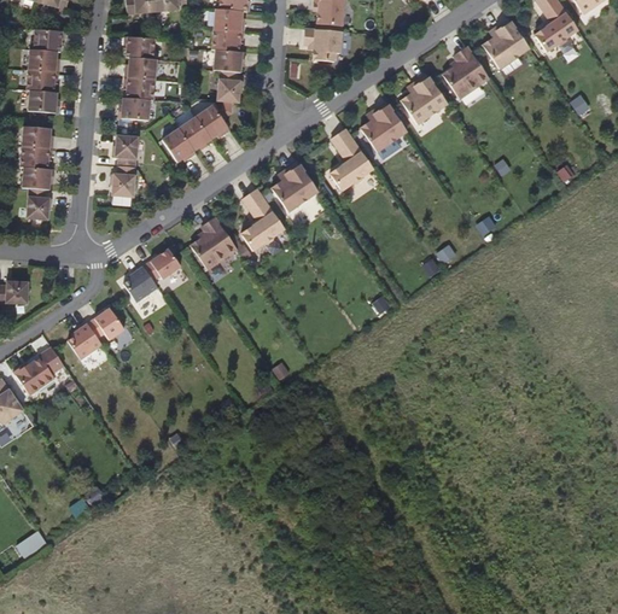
[(124,0),(127,12),(187,6),(186,0),(124,0)]
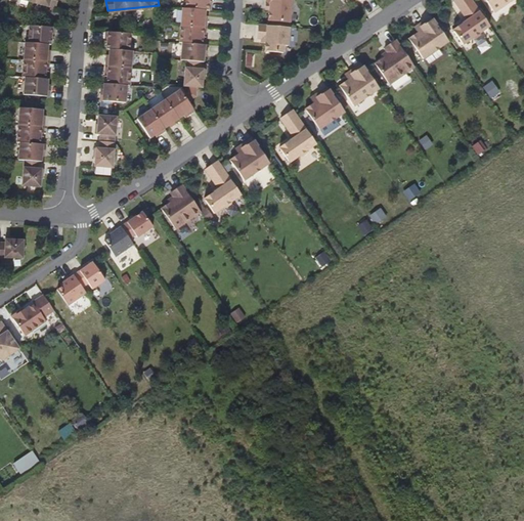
[(185,0),(185,6),(182,6),(180,41),(182,41),(181,58),(186,58),(184,84),(189,84),(197,85),(202,85),(203,77),(204,68),(201,67),(201,59),(204,59),(204,54),(205,50),(207,50),(208,43),(203,42),(204,37),(204,33),(207,33),(208,17),(205,17),(206,13),(206,8),(211,8),(212,0),(209,0),(185,0)]
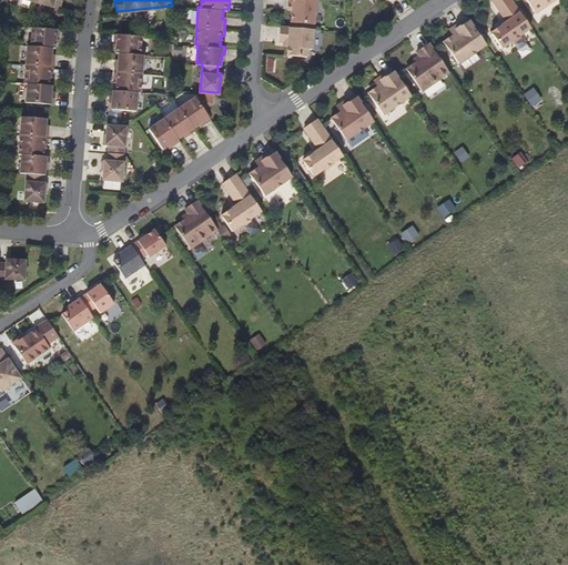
[(316,28),(318,0),(288,0),(288,6),(293,6),(292,10),(291,26),(314,28),(316,28)]
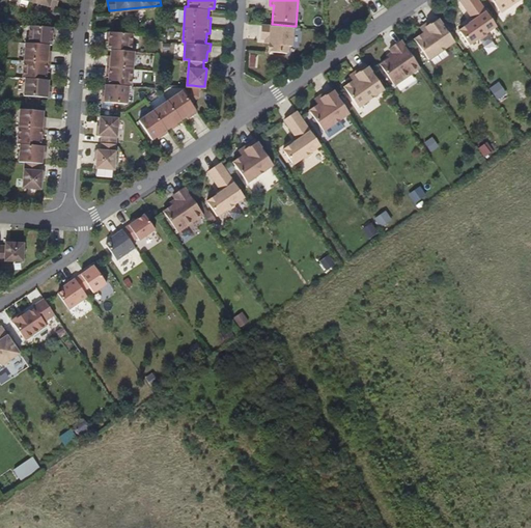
[(497,26),(478,0),(458,0),(471,18),(472,20),(468,23),(458,29),(470,45),(497,26)]
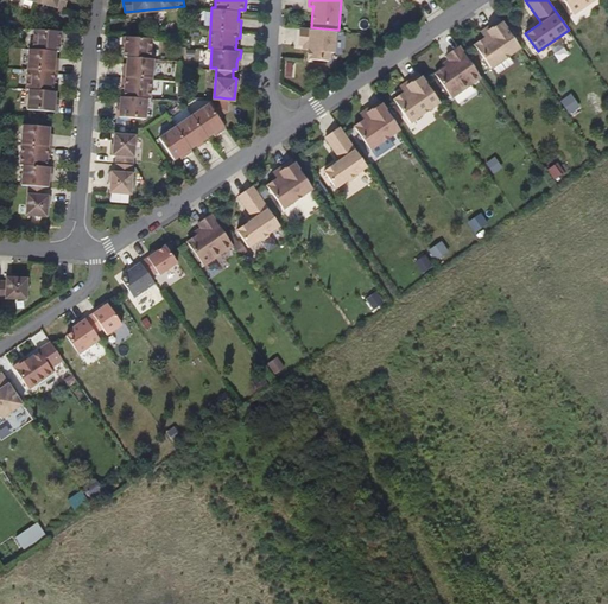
[(520,48),(500,17),(480,31),(485,37),(474,44),(491,69),(520,48)]
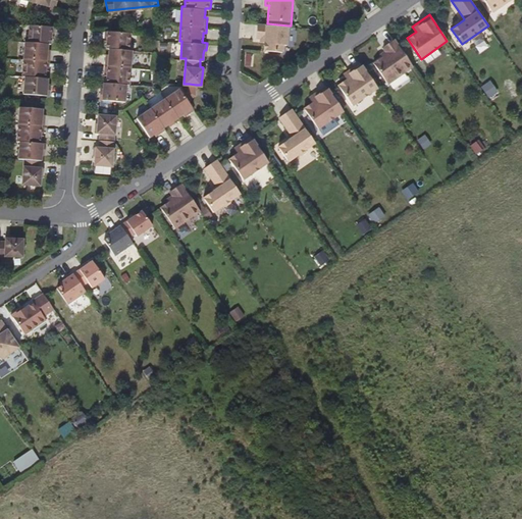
[(23,92),(49,94),(50,86),(47,86),(47,83),(48,76),(45,75),(45,70),(46,66),(49,66),(50,51),(47,51),(48,48),(48,42),(51,42),(51,36),(51,33),(54,33),(55,24),(30,22),(28,40),(25,40),(24,57),(22,74),(25,74),(23,92)]
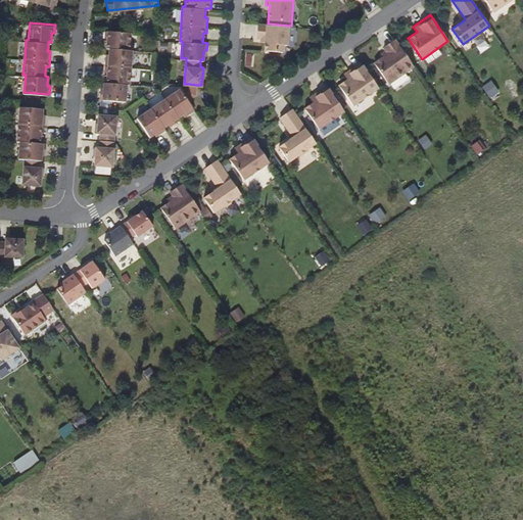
[(288,44),(289,26),(268,24),(258,22),(257,36),(262,36),(266,37),(266,40),(265,49),(284,50),(284,44),(288,44)]
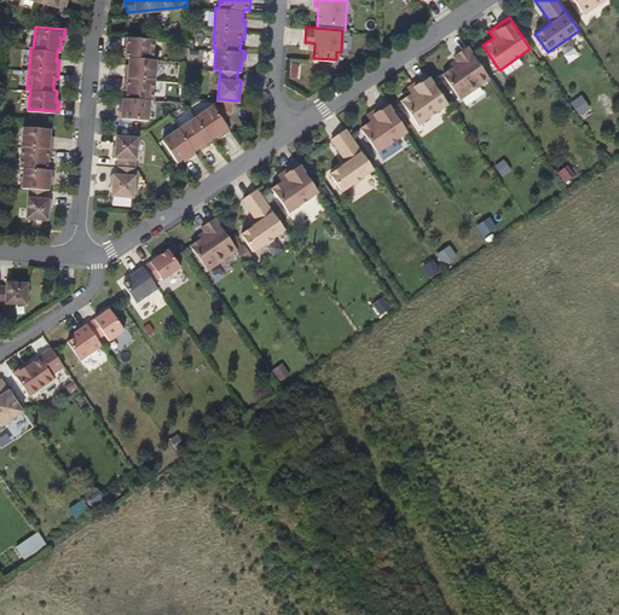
[(154,36),(123,34),(121,53),(126,53),(152,56),(154,36)]
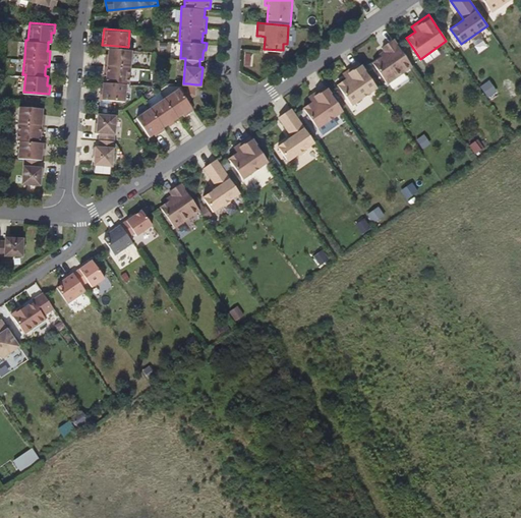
[(411,65),(393,38),(387,43),(389,46),(390,47),(385,51),(386,52),(378,58),(392,78),(411,65)]
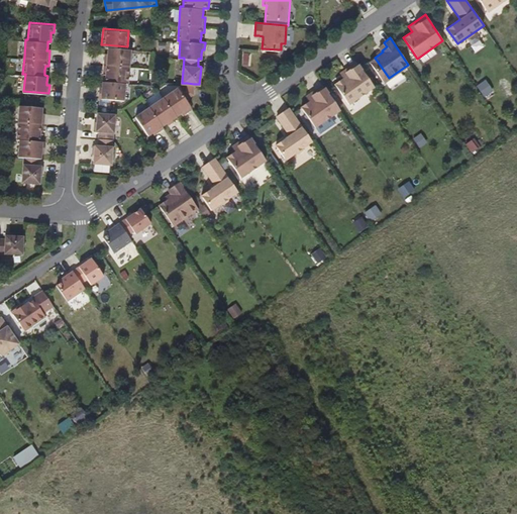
[(105,44),(104,63),(129,65),(130,46),(127,46),(105,44)]
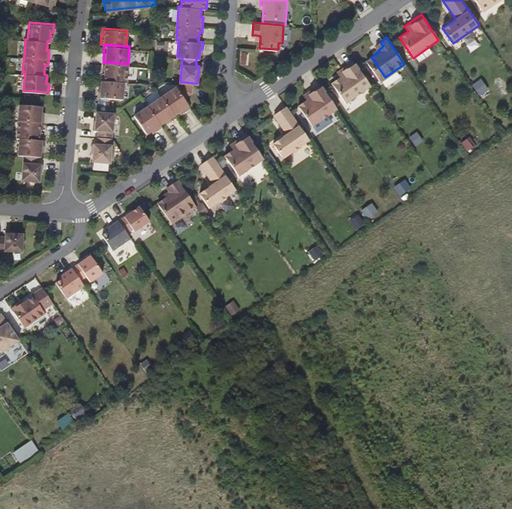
[(370,86),(353,60),(336,72),(340,76),(331,82),(345,103),(370,86)]
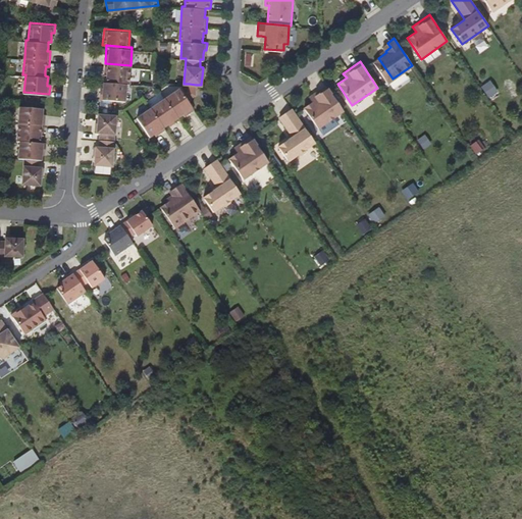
[(131,65),(105,63),(103,81),(126,83),(129,83),(131,65)]
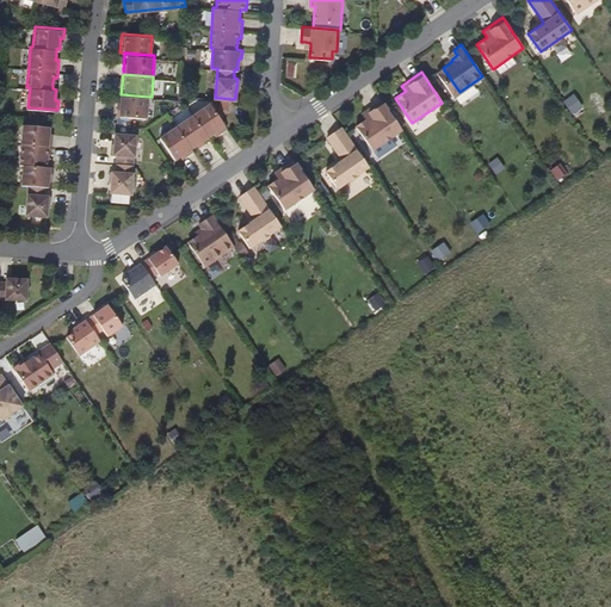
[(119,93),(117,115),(146,117),(148,97),(121,94),(119,93)]
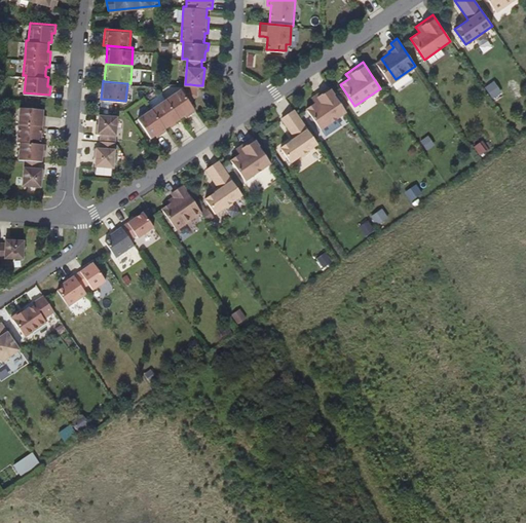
[(197,85),(190,84),(189,90),(185,94),(189,100),(196,95),(197,85)]
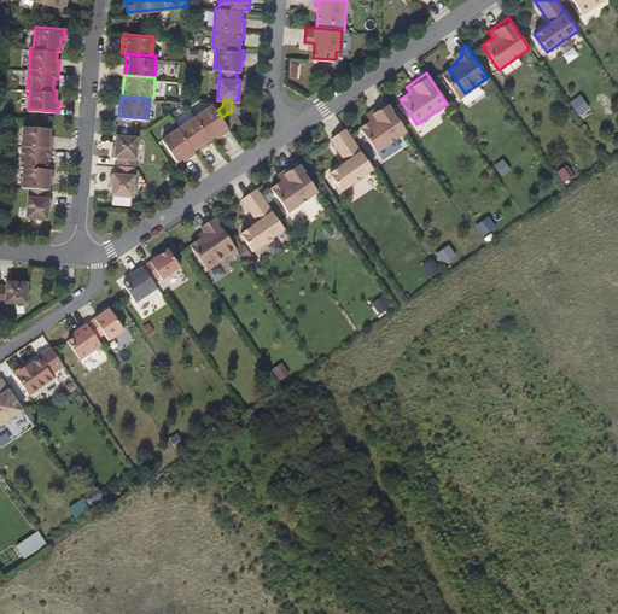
[(407,132),(385,100),(366,115),(369,121),(360,128),(377,152),(407,132)]
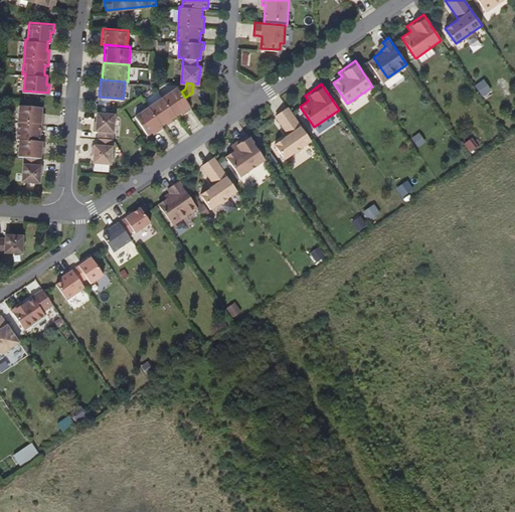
[(177,86),(135,115),(147,134),(154,129),(157,127),(158,129),(163,126),(161,124),(168,120),(171,118),(172,120),(177,117),(175,114),(182,110),(185,108),(186,110),(191,107),(185,98),(181,92),(177,86)]
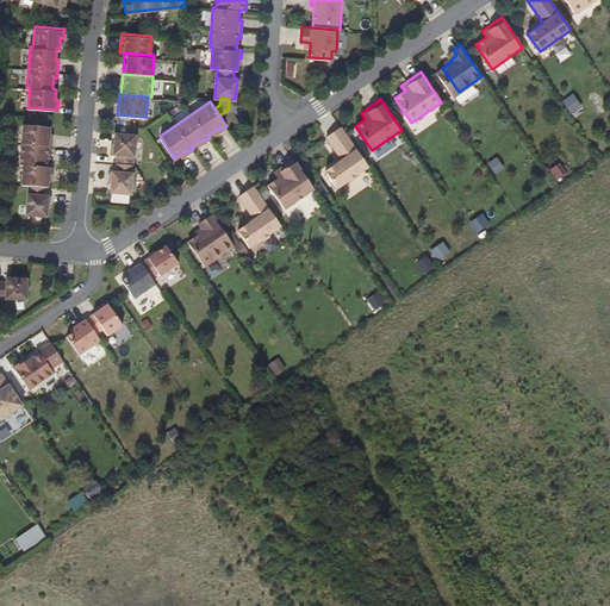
[(48,131),(48,125),(20,124),(19,163),(22,163),(22,185),(27,185),(26,214),(47,214),(47,205),(48,194),(44,193),(44,185),(48,185),(48,179),(48,174),(51,174),(51,166),(45,164),(47,158),(47,154),(50,154),(50,136),(48,136),(48,131)]
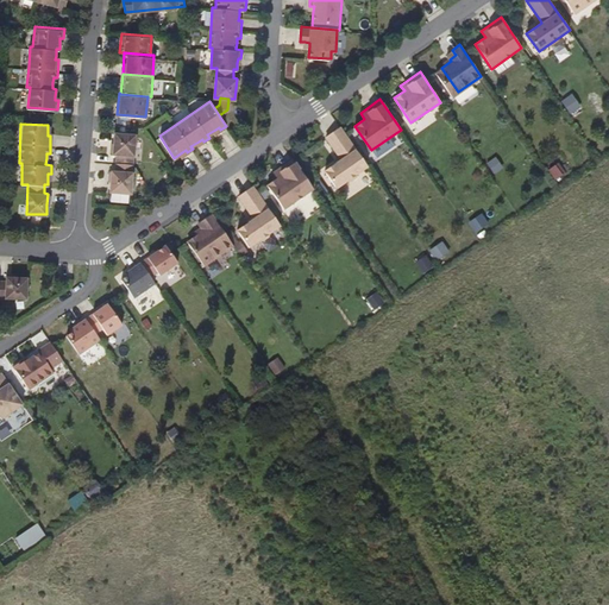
[(369,166),(340,126),(325,137),(339,157),(340,159),(334,163),(325,170),(338,188),(369,166)]
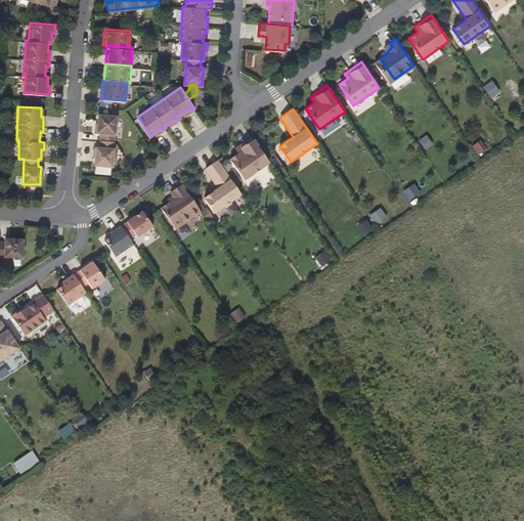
[(118,113),(95,111),(94,131),(99,131),(99,138),(115,139),(118,113)]
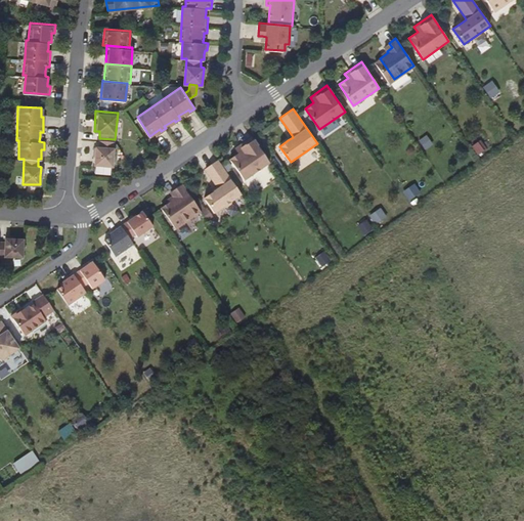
[(270,163),(252,136),(235,147),(238,153),(229,159),(245,180),(270,163)]
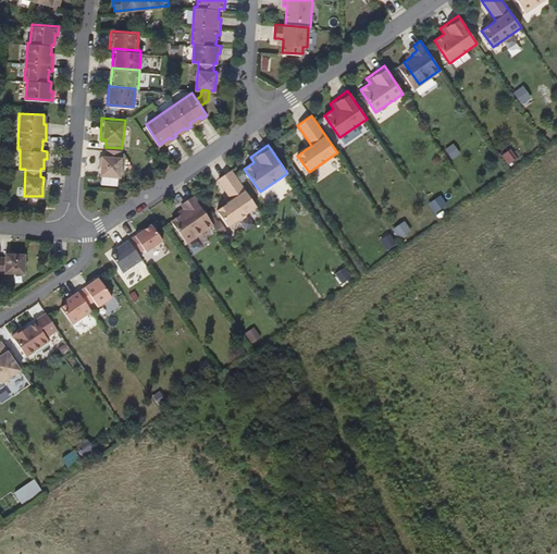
[(122,148),(106,147),(106,155),(99,154),(98,176),(121,177),(122,148)]
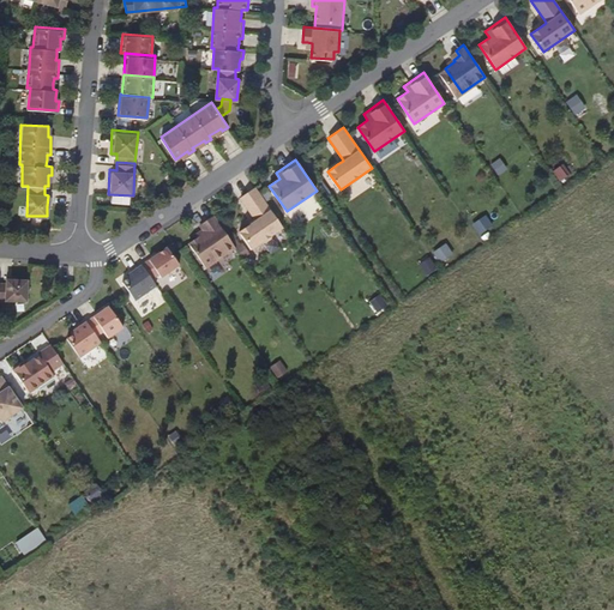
[(283,228),(256,186),(240,198),(254,218),(256,219),(250,223),(240,230),(252,249),(283,228)]
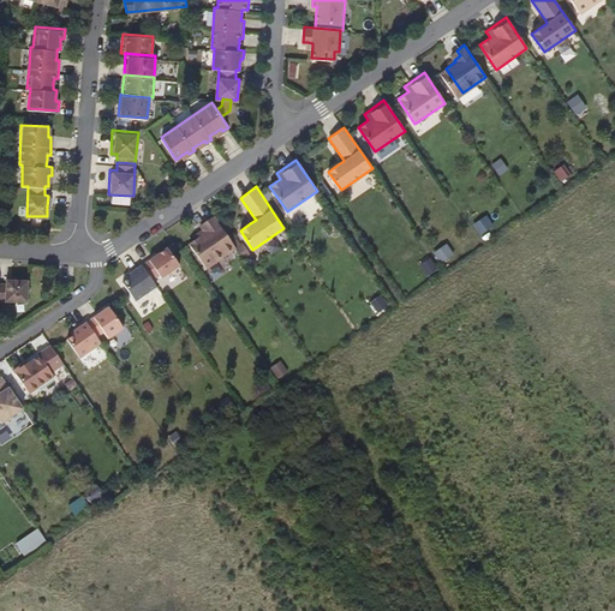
[(236,247),(214,215),(206,221),(209,225),(210,226),(203,231),(204,232),(195,239),(212,263),(236,247)]
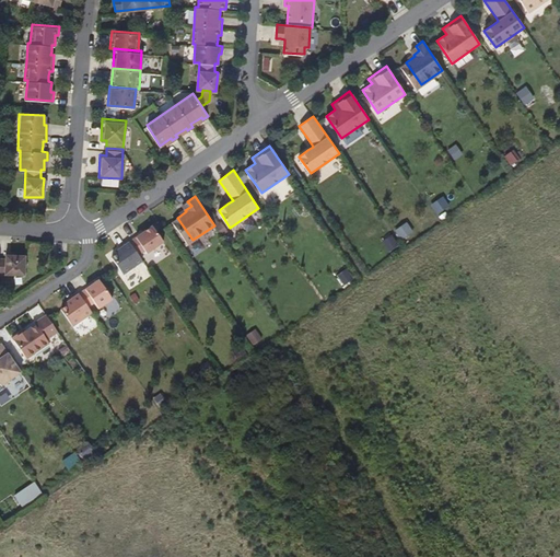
[(163,241),(151,224),(115,250),(116,252),(111,256),(123,273),(141,259),(137,253),(143,248),(146,252),(163,241)]
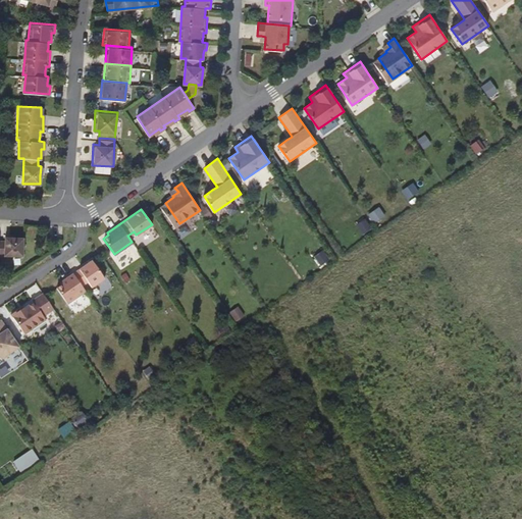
[(0,255),(22,257),(24,237),(0,236),(0,255)]
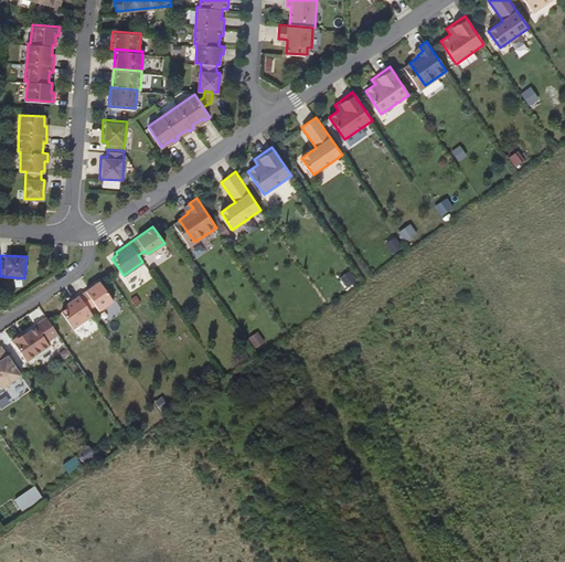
[(66,307),(61,310),(73,328),(92,315),(88,308),(95,304),(99,310),(113,300),(98,281),(65,305),(66,307)]
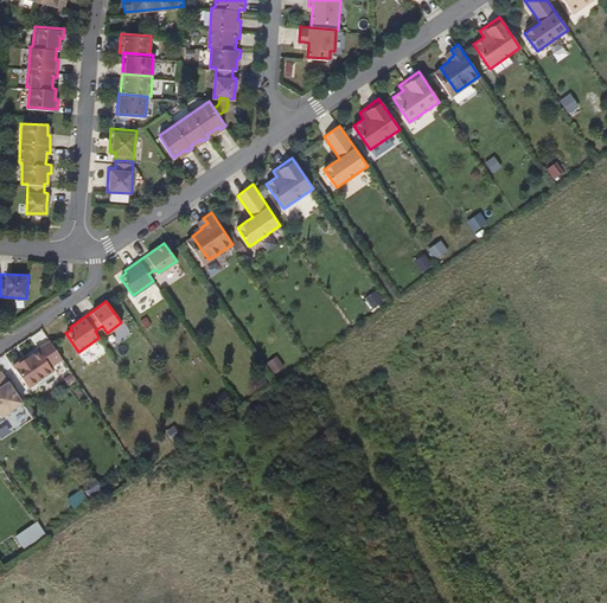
[(63,358),(50,339),(38,347),(39,350),(33,353),(32,352),(27,355),(29,357),(25,359),(23,357),(13,363),(29,386),(53,370),(51,366),(63,358)]
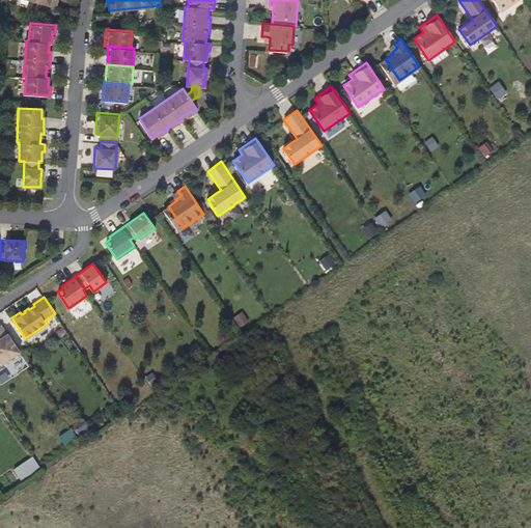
[(20,352),(1,325),(0,325),(0,361),(2,364),(4,362),(6,363),(10,360),(10,358),(20,352)]
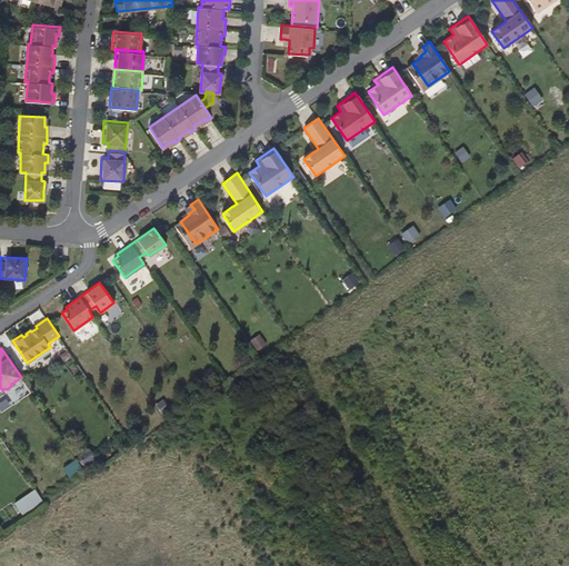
[(21,513),(42,500),(35,487),(13,499),(21,513)]
